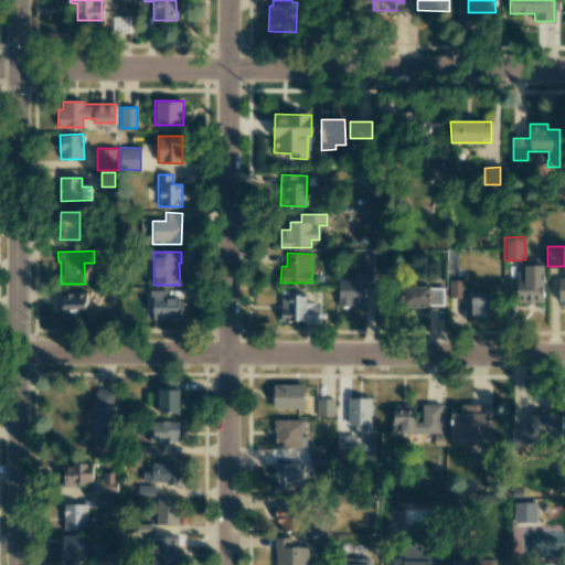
[(338,280),(338,307),(364,307),(364,289),(372,289),(372,254),(363,254),(363,273),(354,274),(354,280),(338,280)]
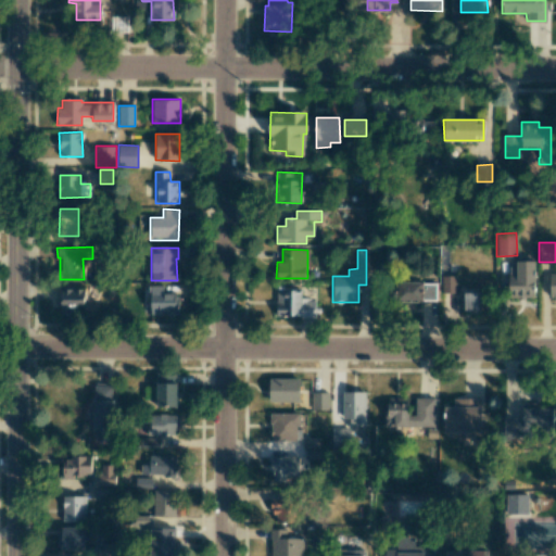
[(507,297),(533,298),(534,263),(508,263),(507,297)]
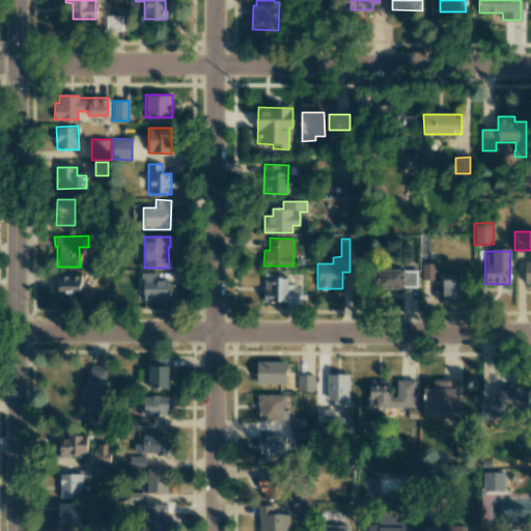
[(421,263),(421,280),(436,279),(436,263),(421,263)]
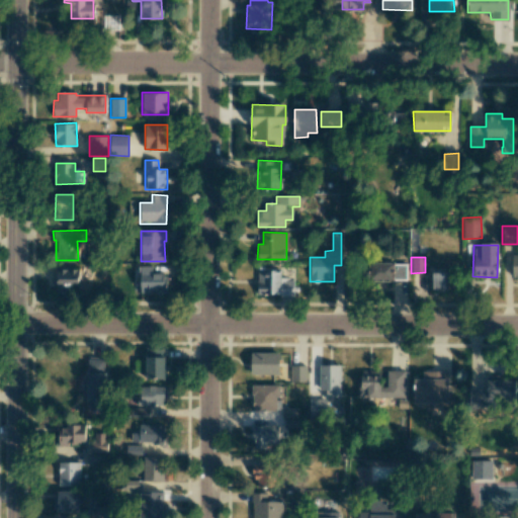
[(406,281),(406,264),(370,263),(370,280),(406,281)]
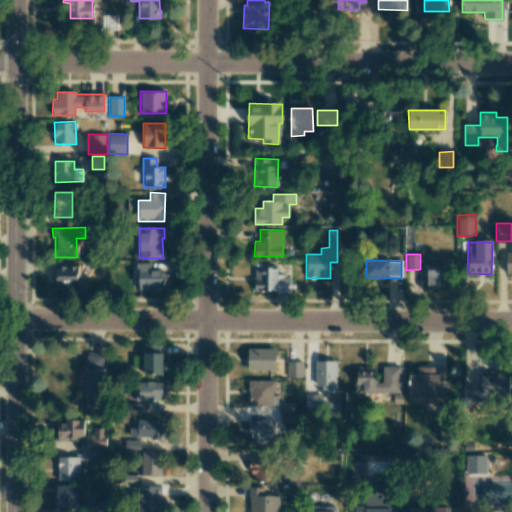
[(77,263),(56,262),(55,287),(77,288),(77,263)]
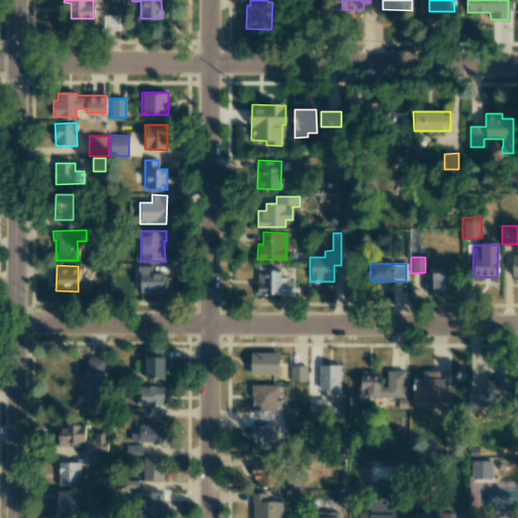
[(140,293),(166,293),(166,273),(152,274),(151,266),(140,266),(140,293)]
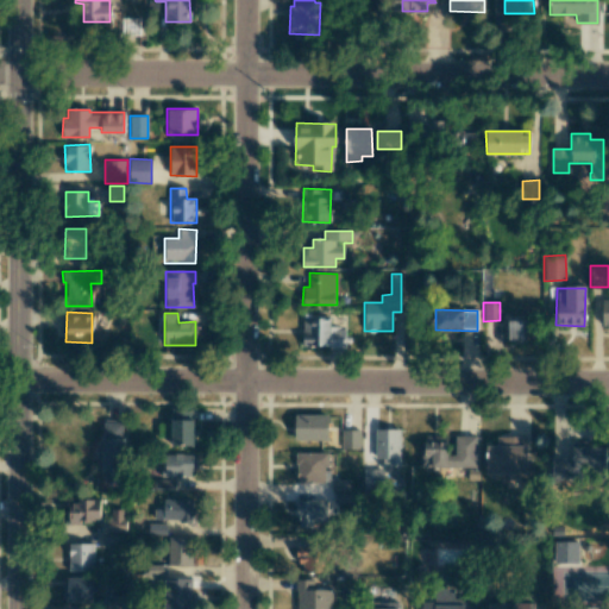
[(345,347),(345,330),(330,330),(331,319),(303,319),(302,346),(345,347)]
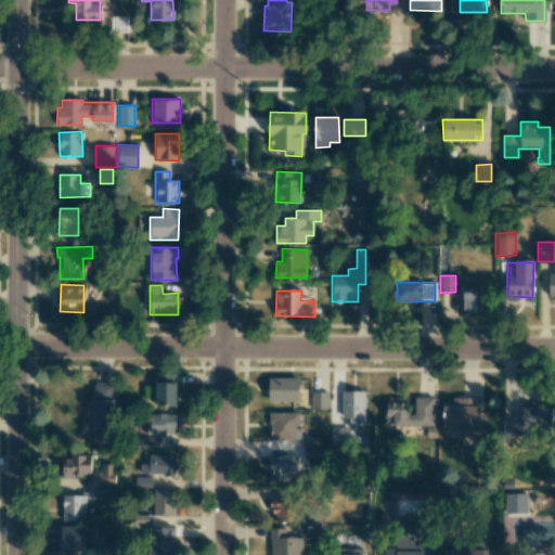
[(463,310),(487,310),(486,292),(462,292),(463,310)]
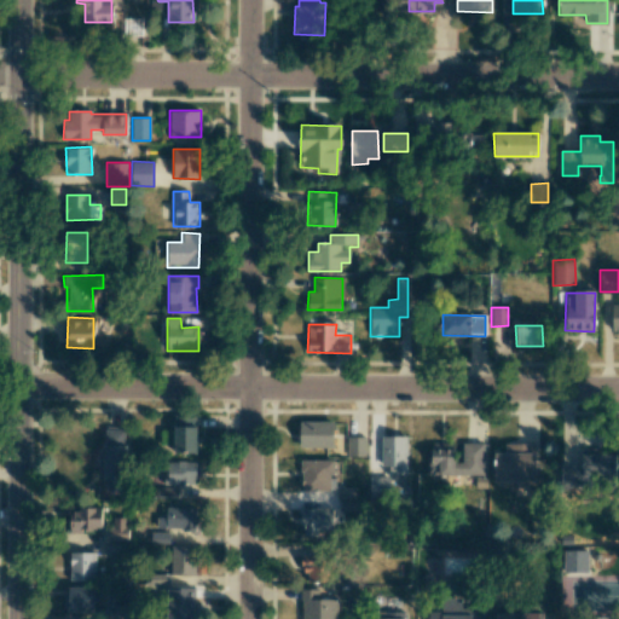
[(196,453),(197,417),(175,416),(174,453),(196,453)]
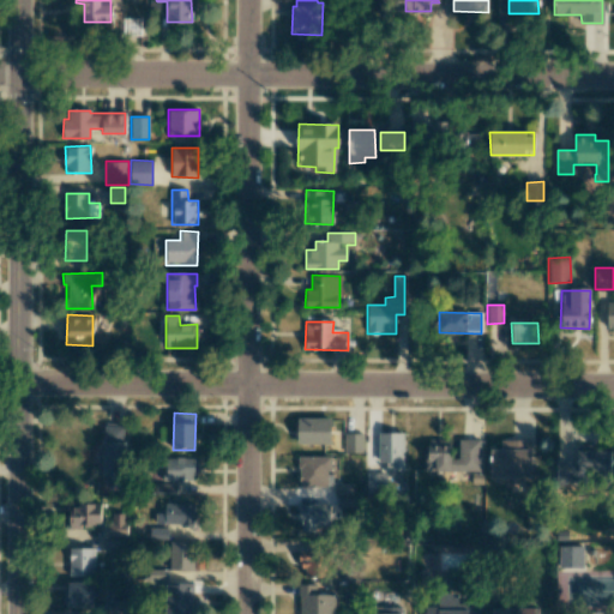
[(331,444),(330,417),(295,419),(296,445),(331,444)]
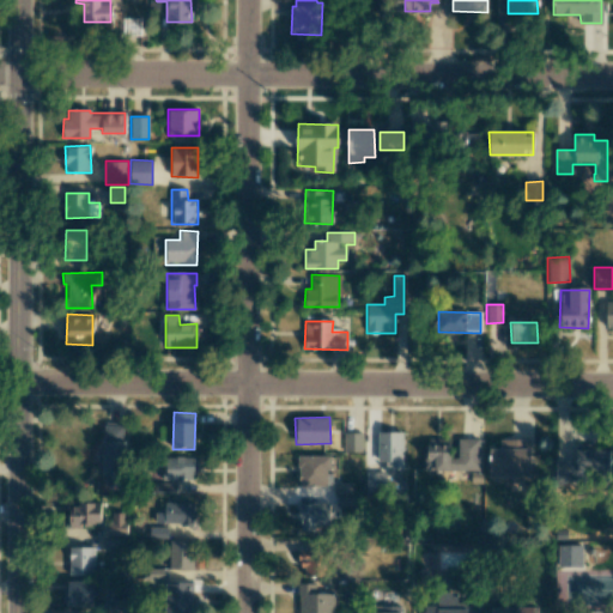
[(125,425),(103,424),(102,481),(122,481),(125,425)]
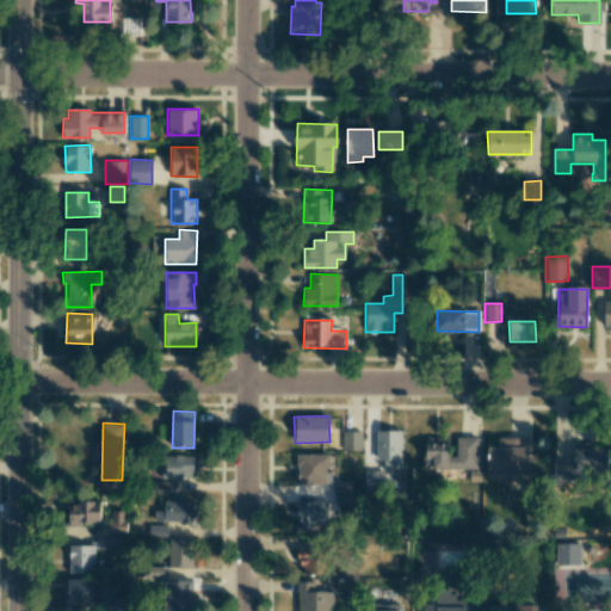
[(401,466),(401,431),(377,430),(376,464),(401,466)]
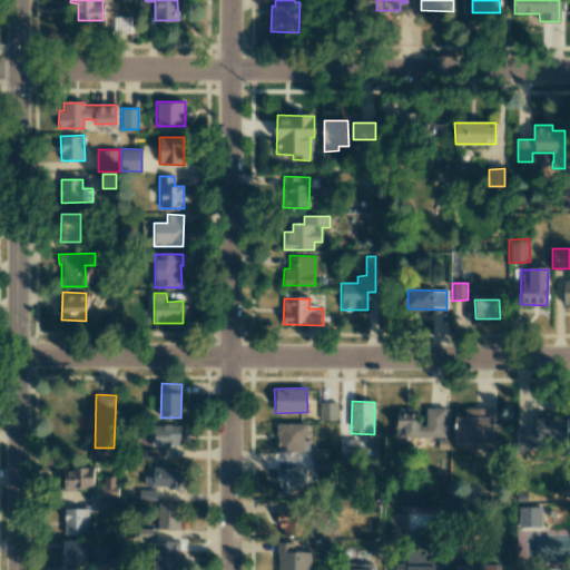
[(336,421),(337,403),(320,402),(320,420),(336,421)]
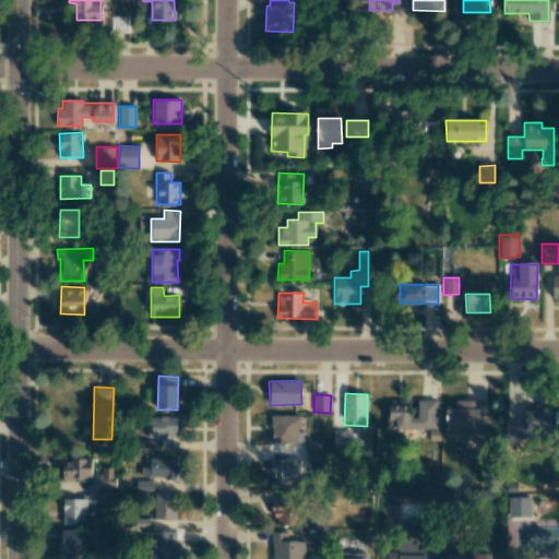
[(411,400),(388,400),(388,428),(409,429),(411,400)]
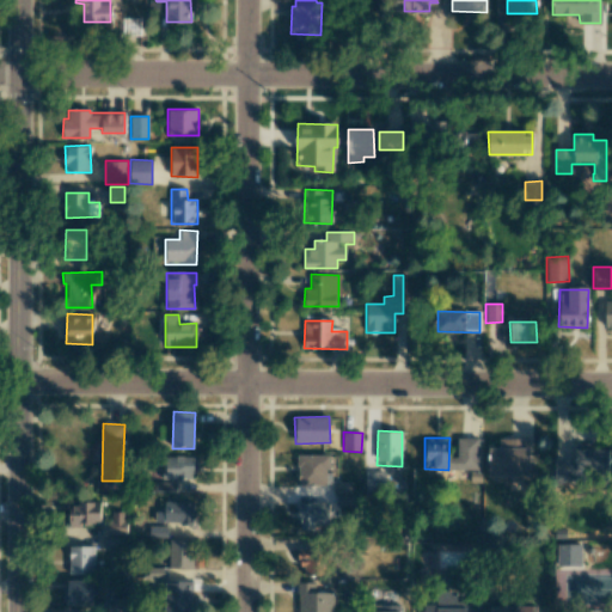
[(481,438),(456,438),(454,470),(466,470),(466,482),(479,482),(481,438)]
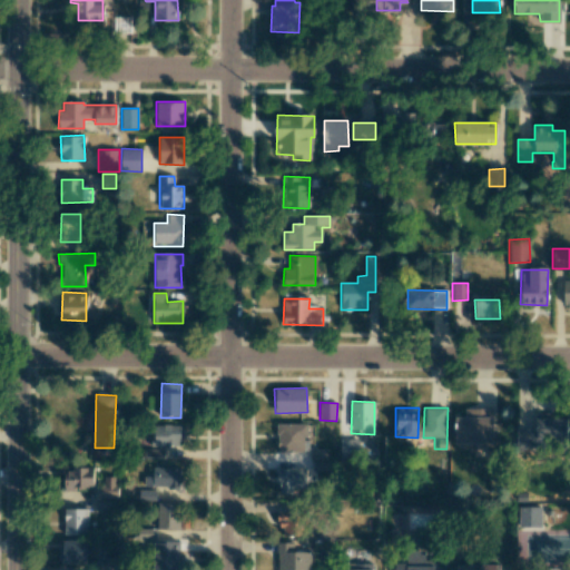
[(454,443),(493,443),(493,409),(464,409),(464,416),(454,416),(454,443)]
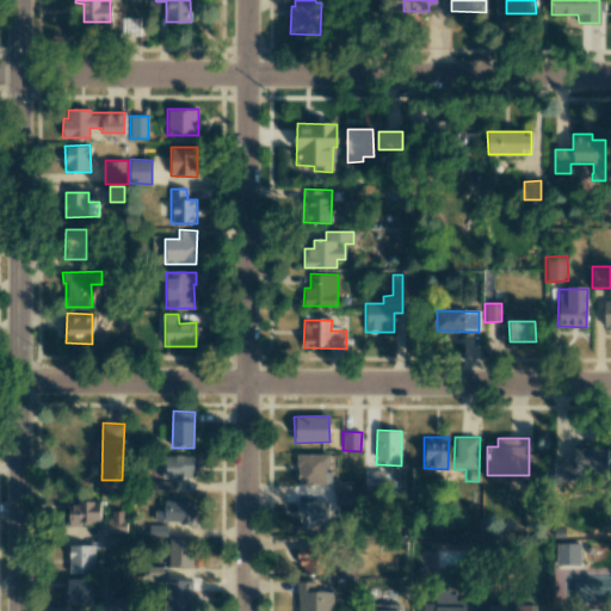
[(609,449),(587,449),(587,443),(574,443),(574,460),(554,460),(553,477),(573,479),(573,471),(608,473),(609,449)]
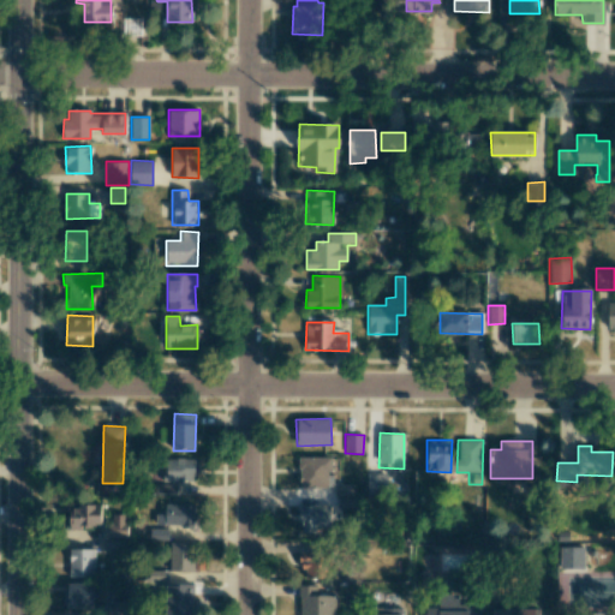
[(330,457),(299,458),(299,488),(332,487),(330,457)]
